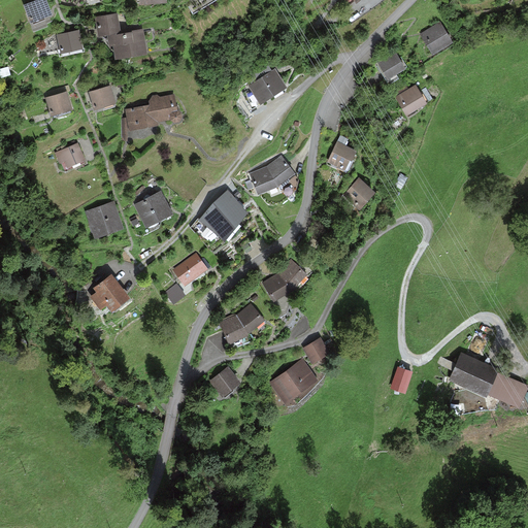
[(45,0),(32,0),(23,3),(30,22),(52,14),(45,0)]
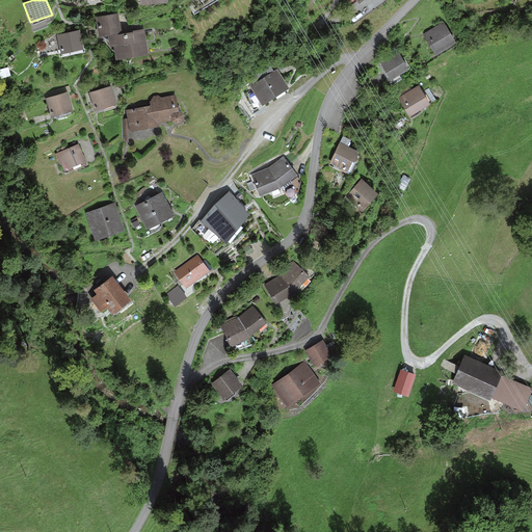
[(99,35),(108,33),(110,45),(113,45),(115,58),(149,53),(143,27),(122,31),(117,12),(95,16),(99,35)]
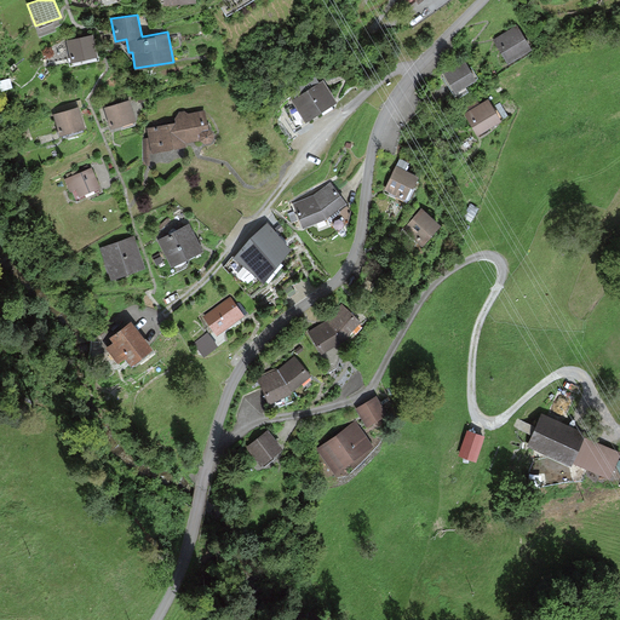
[(499,35),(492,39),(507,62),(532,47),(517,24),(499,35)]
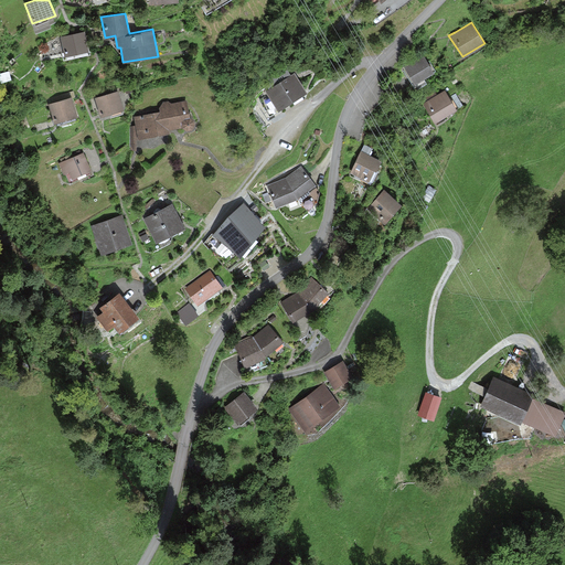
[(84,30),(60,36),(65,56),(88,51),(84,30)]
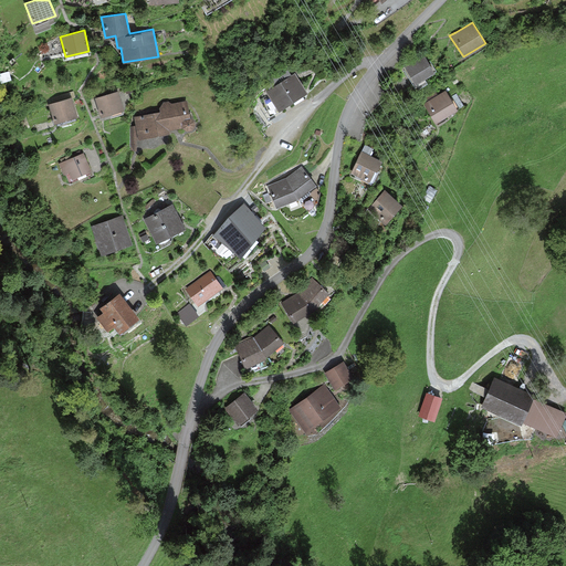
[(425,52),(404,65),(416,83),(436,71),(425,52)]
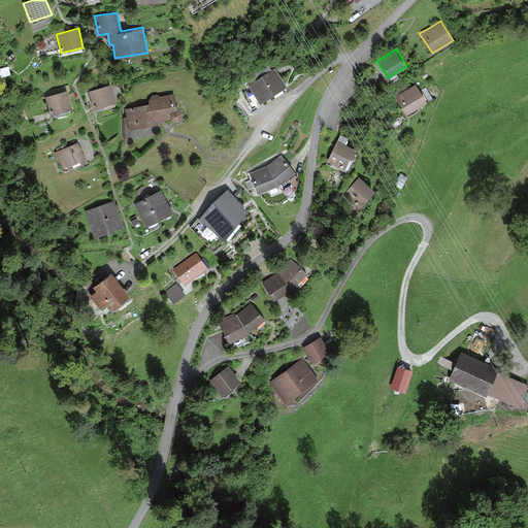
[(287,86),(275,67),(271,70),(268,63),(248,77),(252,83),(248,86),(261,103),(287,86)]
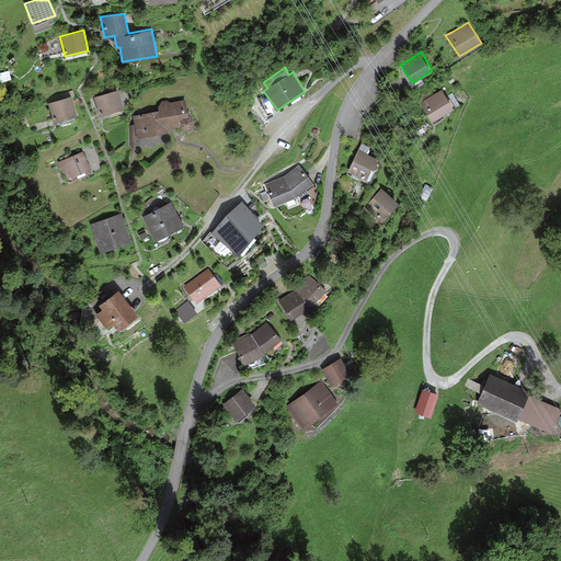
[(454,107),(442,89),(420,101),(432,122),(454,107)]
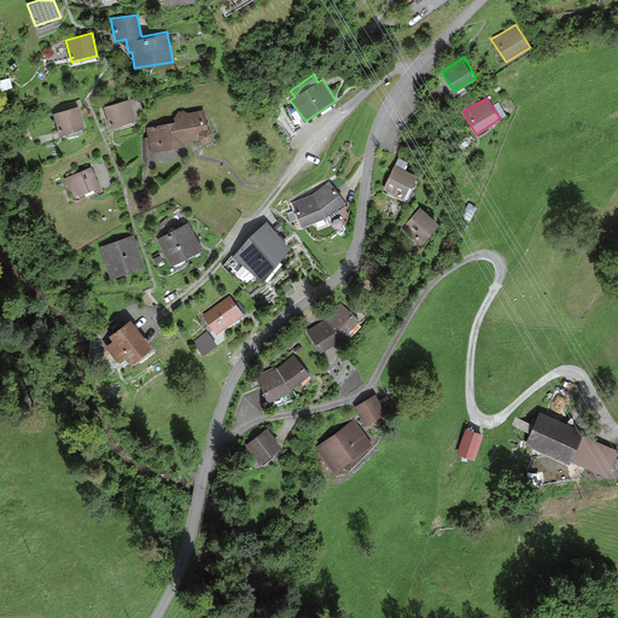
[(128,99),(104,106),(111,128),(135,120),(128,99)]
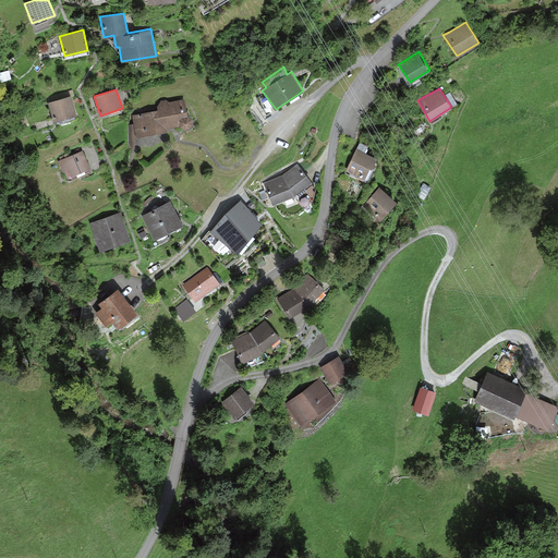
[(71,95),(47,101),(51,121),(75,114),(71,95)]
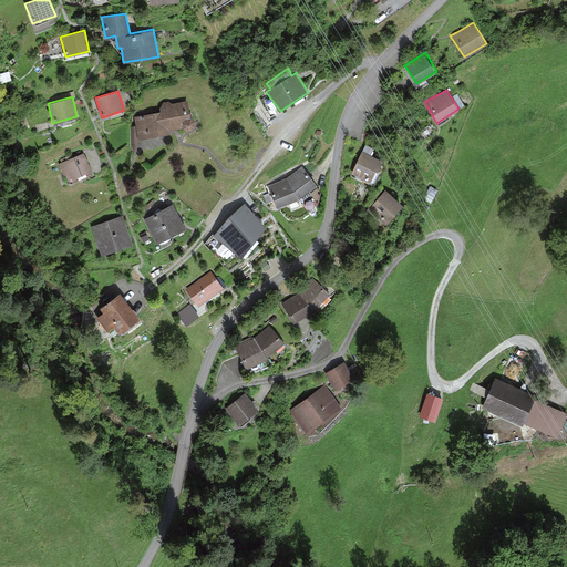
[(161,111),(134,116),(135,125),(130,127),(130,151),(136,151),(136,140),(171,133),(169,130),(183,126),(187,130),(193,130),(196,124),(195,120),(191,116),(187,100),(172,103),(168,101),(164,101),(160,107),(161,111)]
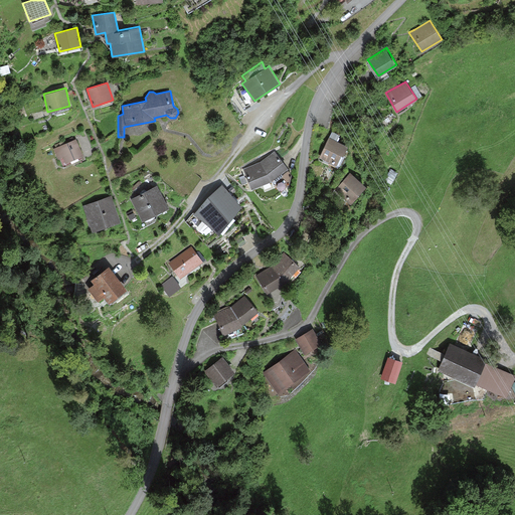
[(348,145),(329,137),(318,157),(338,166),(348,145)]
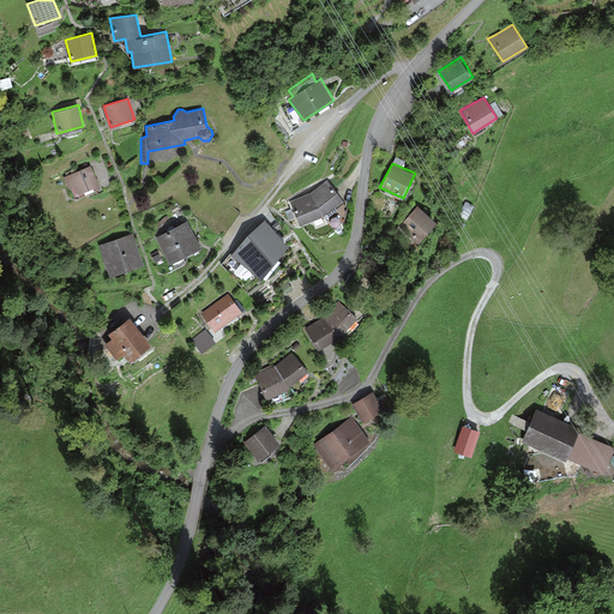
[(90,164),(64,176),(70,188),(74,187),(78,193),(100,185),(90,164)]
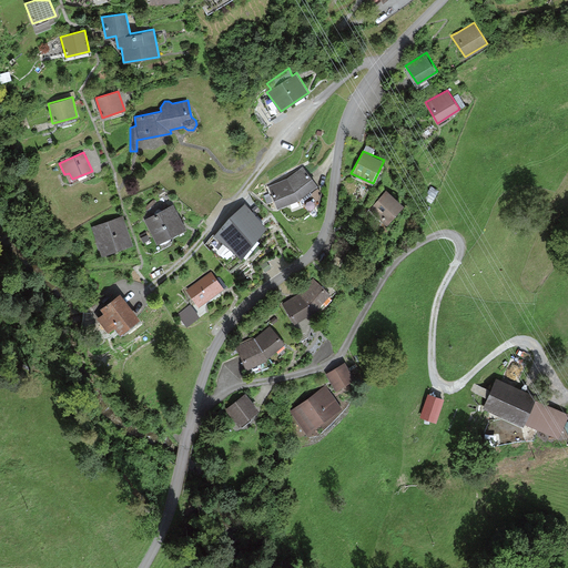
[(302,168),(287,180),(298,199),(315,185),(302,168)]
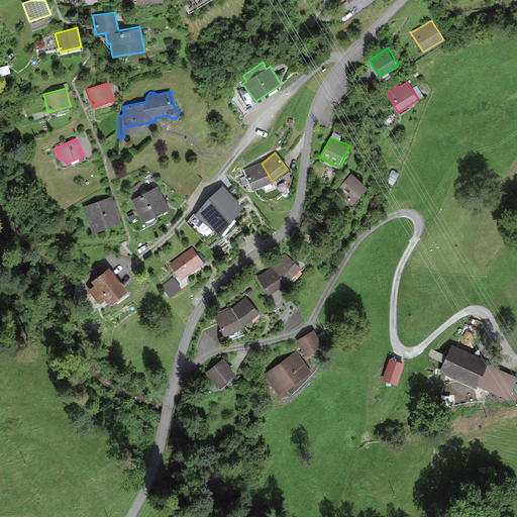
[(252,188),(272,181),(262,164),(245,170),(252,188)]
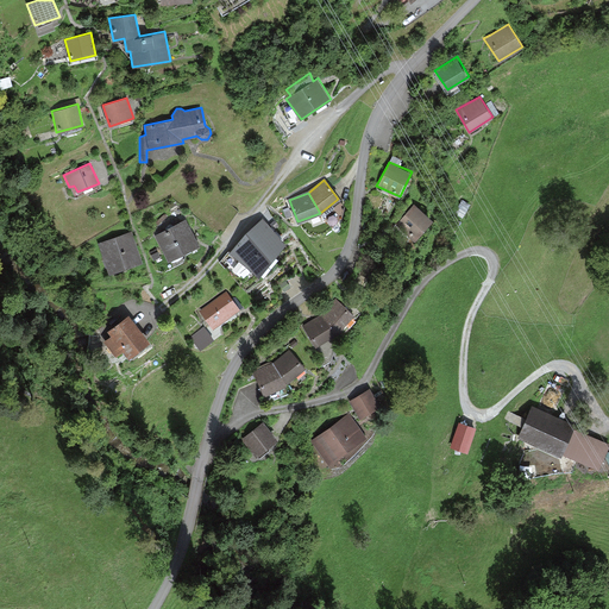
[(433,219),(414,203),(395,224),(415,240),(433,219)]
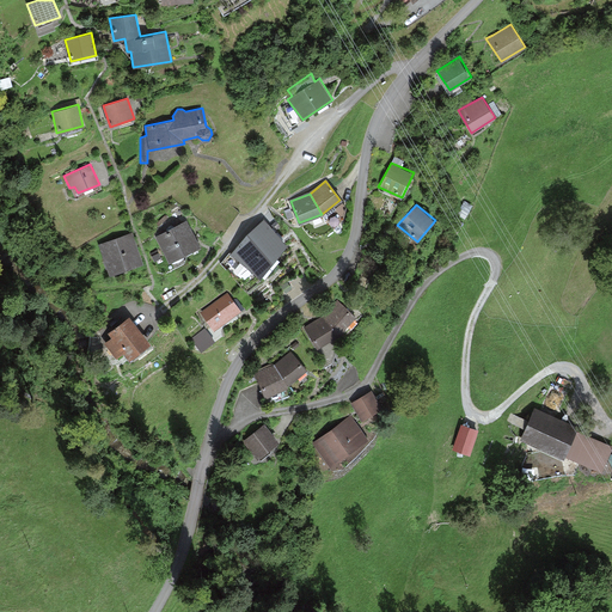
[(184,220),(155,237),(170,263),(200,246),(184,220)]
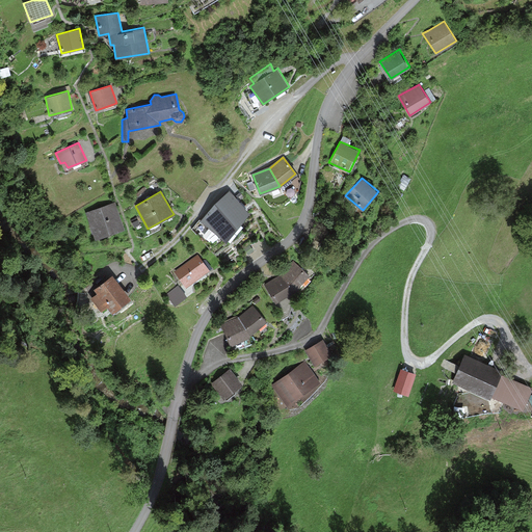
[(246,213),(229,193),(215,209),(213,207),(203,220),(225,239),(246,213)]
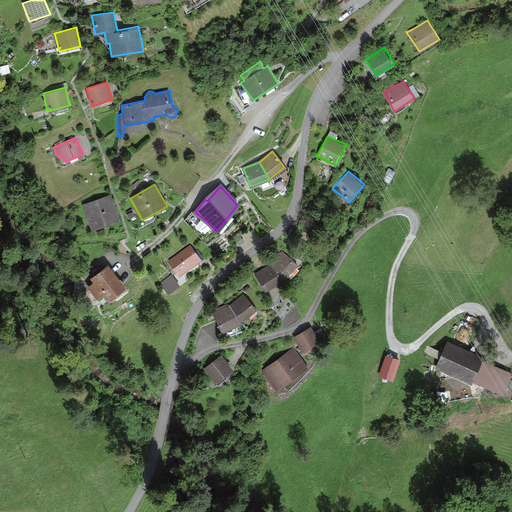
[(110,194),(83,204),(91,231),(119,220),(110,194)]
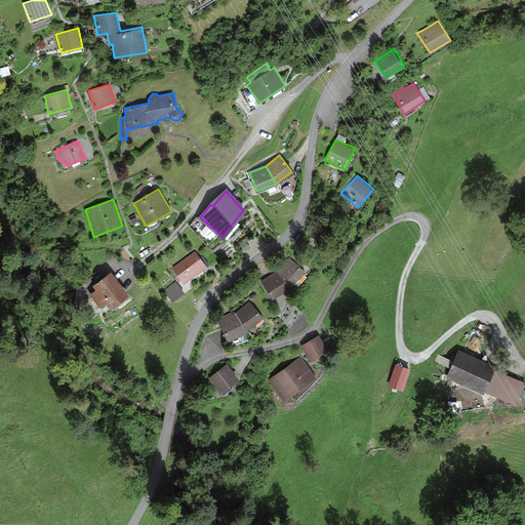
[(206,268),(194,250),(171,268),(184,284),(206,268)]
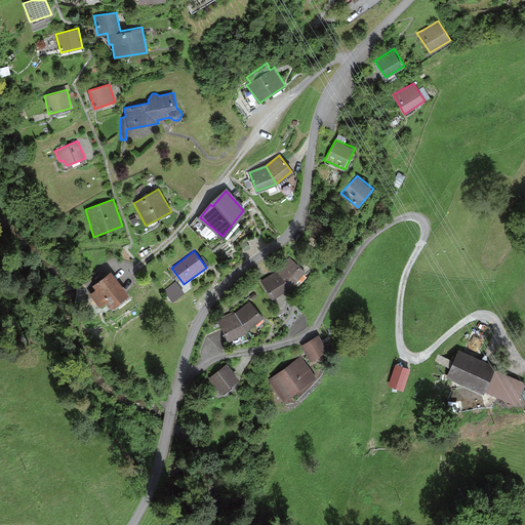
[(278,272),(290,286),(304,273),(289,259),(278,272)]
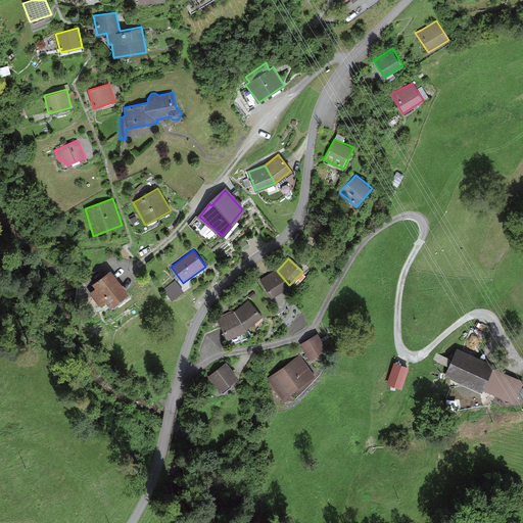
[(110,269),(91,284),(94,288),(88,292),(99,306),(104,301),(108,306),(128,292),(110,269)]
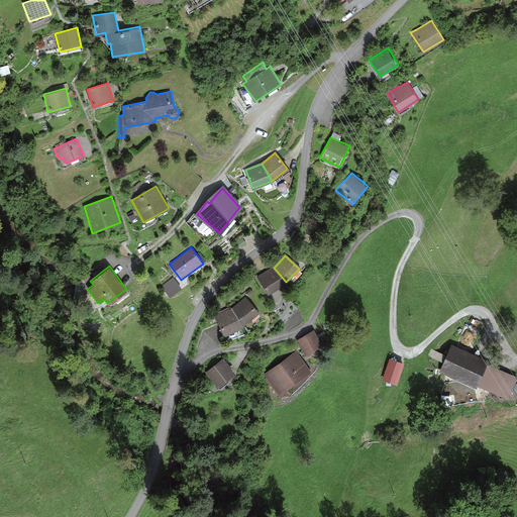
[(286,282),(274,268),(259,277),(268,293),(286,282)]
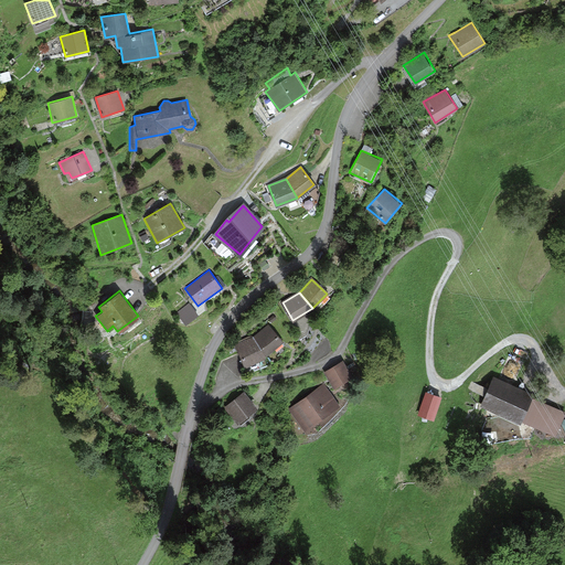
[(199,315),(189,302),(176,312),(185,324),(199,315)]
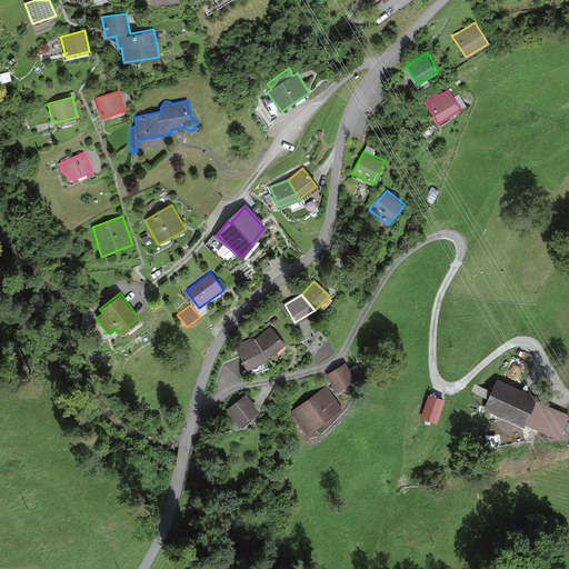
[(270,326),(253,339),(267,360),(286,345),(270,326)]
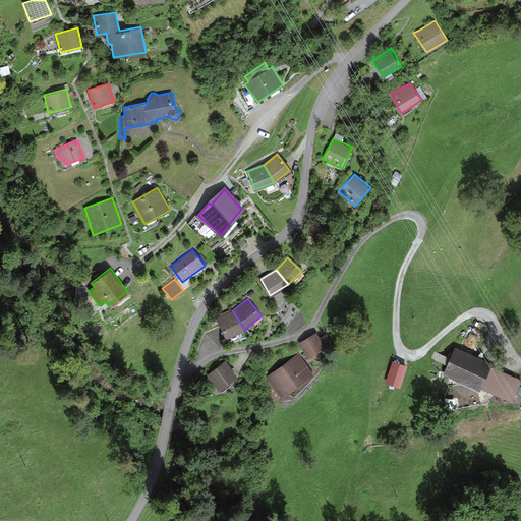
[(245,331),(244,330),(232,310),(216,319),(225,339),(245,331)]
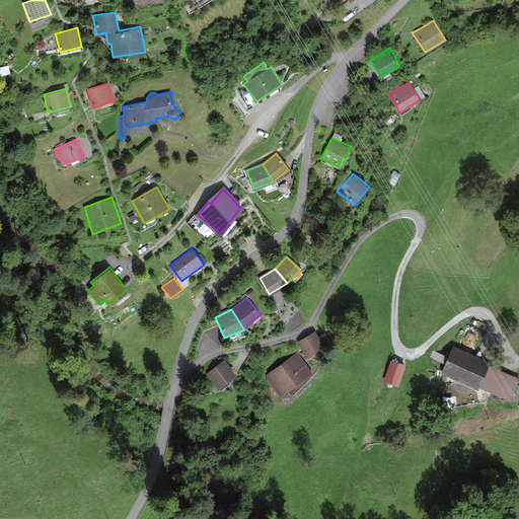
[(324,346),(314,330),(297,341),(307,357),(324,346)]
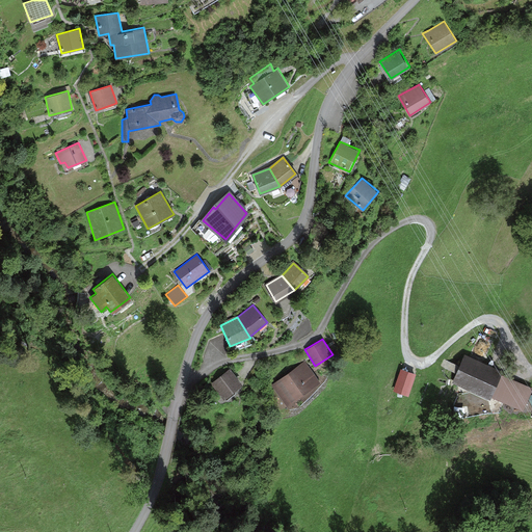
[(470,357),(464,355),(460,366),(453,383),(490,400),(491,397),(524,411),(531,391),(531,387),(502,374),(503,371),(470,357)]
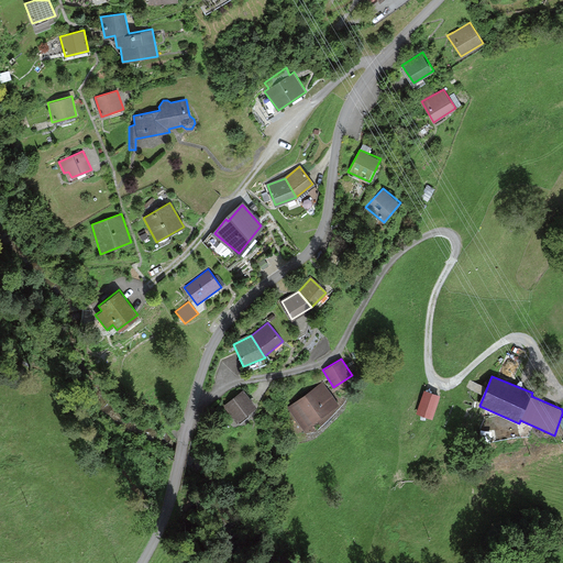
[(338,404),(321,382),(288,405),(304,428),(338,404)]
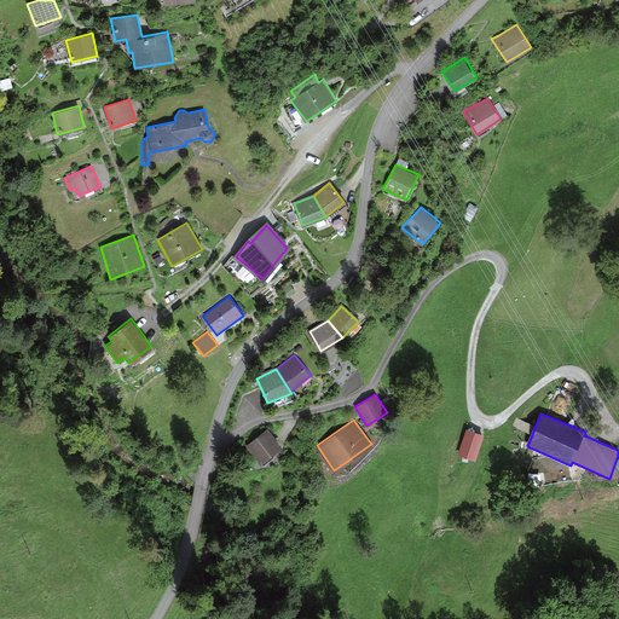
[(283,447),(267,428),(247,444),(261,463),(283,447)]
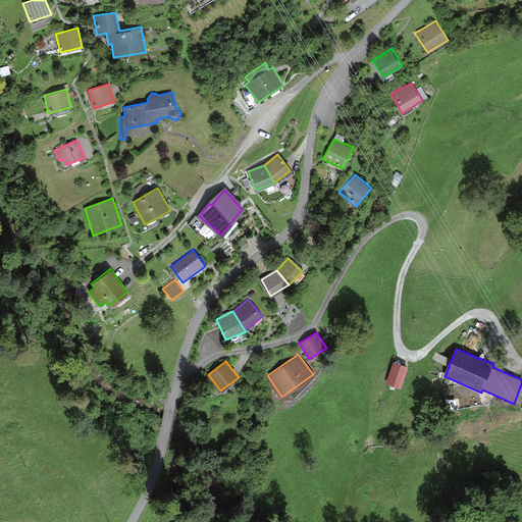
[(408,366),(393,361),(385,383),(400,388),(408,366)]
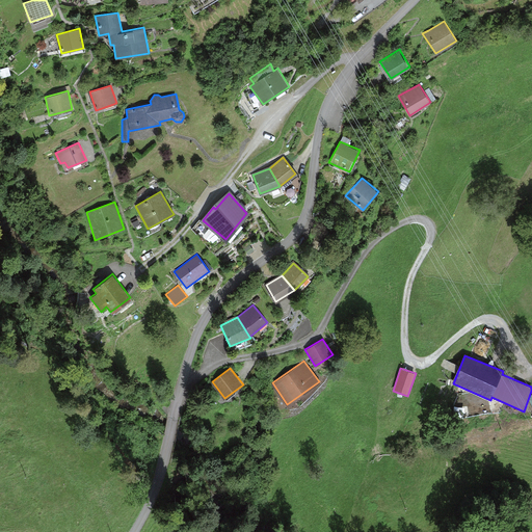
All buildings are outlined.
